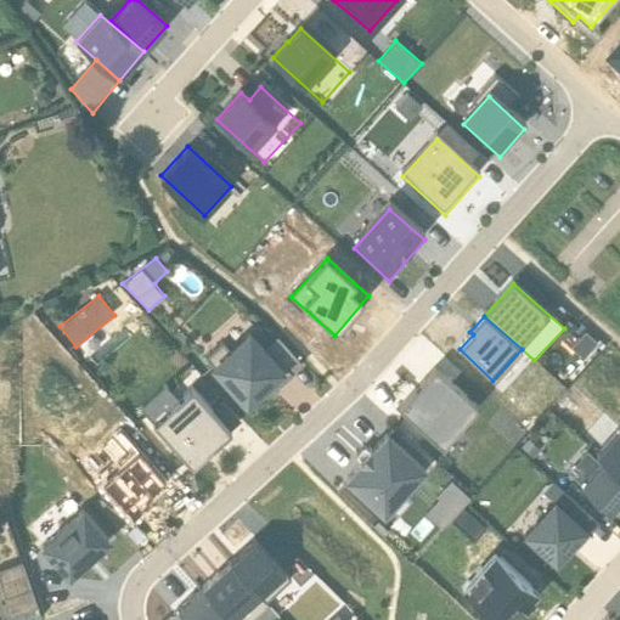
[(599,344),(587,332),(573,348),(585,360),(599,344)]
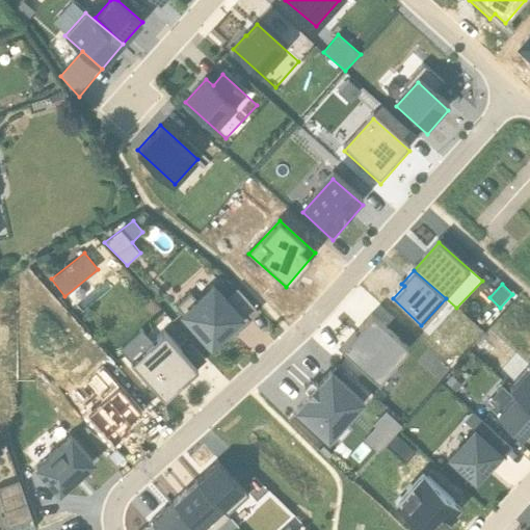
[(215,352),(248,320),(218,285),(184,317),(215,352)]
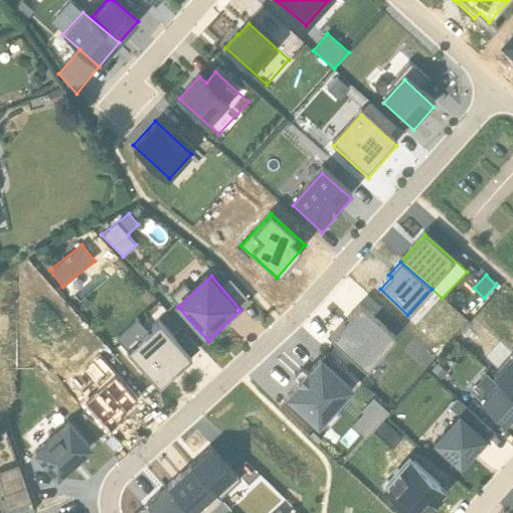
[(361,307),(332,339),(366,371),(396,339),(361,307)]
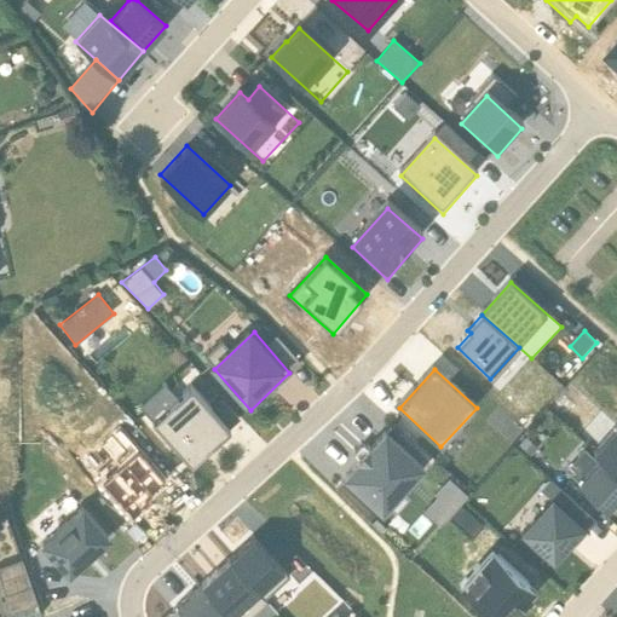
[(190,466),(229,430),(191,387),(153,422),(190,466)]
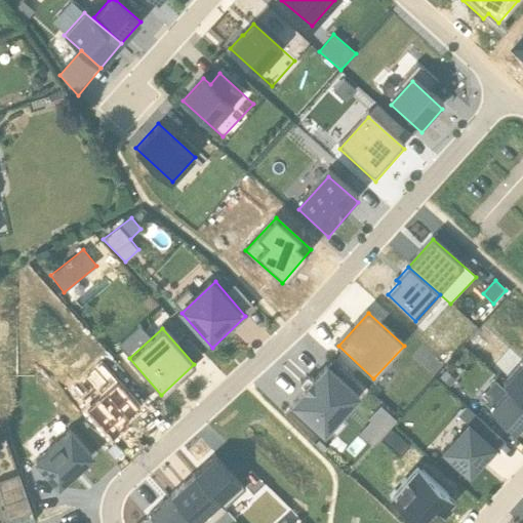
[(197,360),(205,352),(191,337),(183,345),(197,360)]
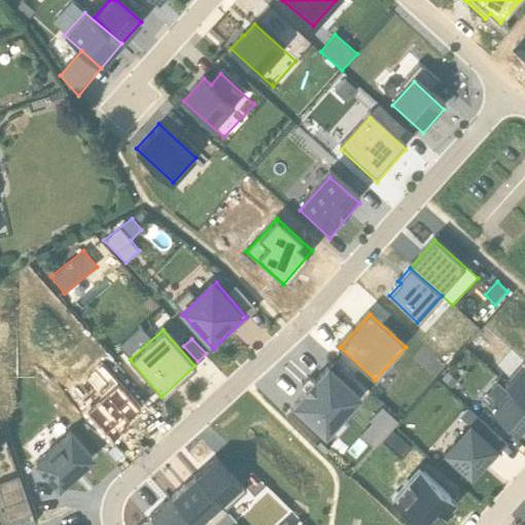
[(524,364),(506,385),(512,391),(524,401),(524,364)]
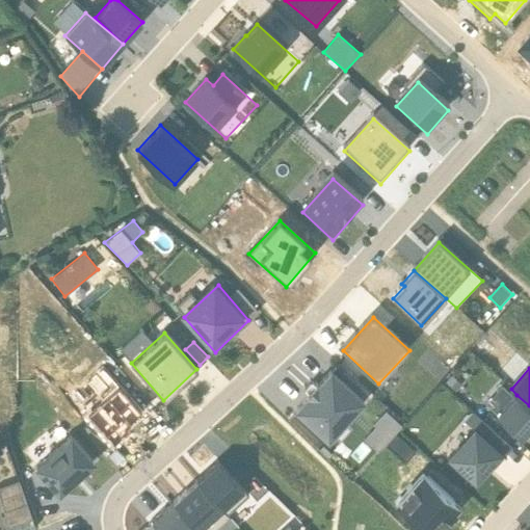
[(130,427),(143,415),(104,370),(88,385),(103,401),(87,416),(114,446),(132,429),(130,427)]
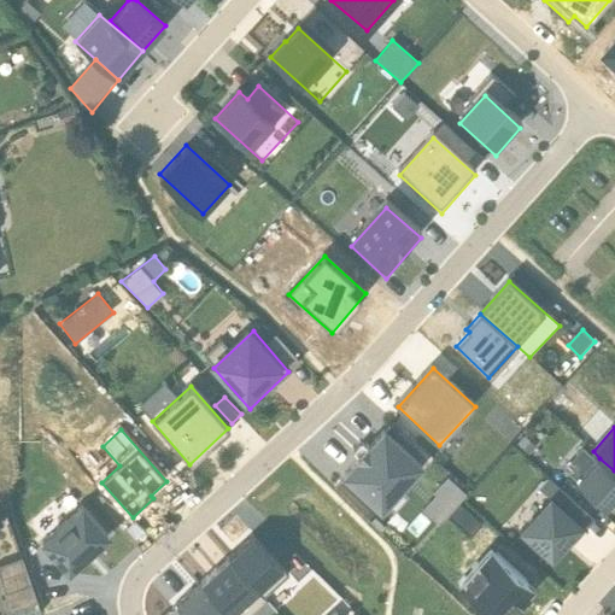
[(420,467),(385,434),(370,450),(368,446),(356,460),(359,462),(346,478),(381,509),(420,467)]
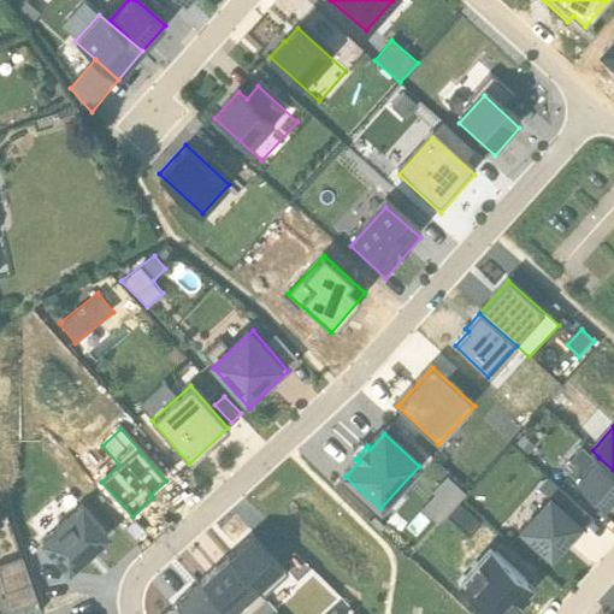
[(564,470),(576,482),(604,508),(613,497),(613,470),(598,458),(595,461),(582,449),(564,470)]
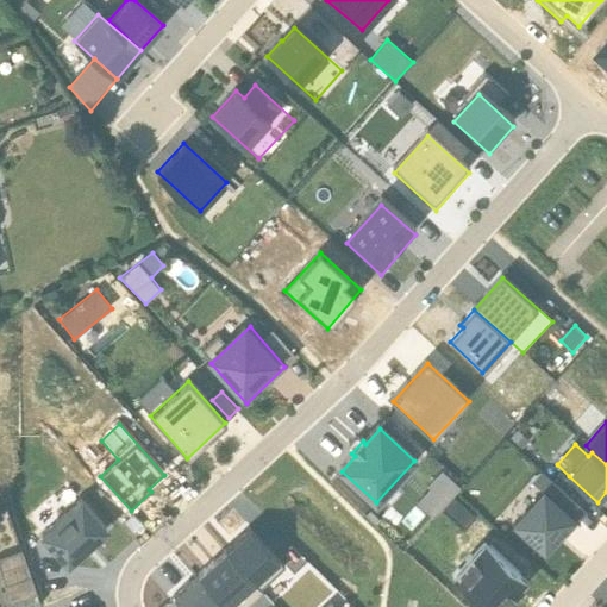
[(433,518),(461,488),(442,471),(427,486),(430,488),(417,502),(433,518)]
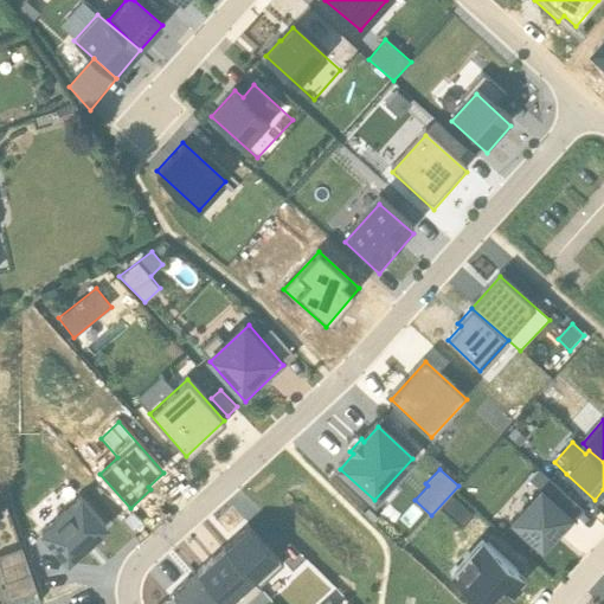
[(541,559),(573,525),(540,494),(508,528),(541,559)]
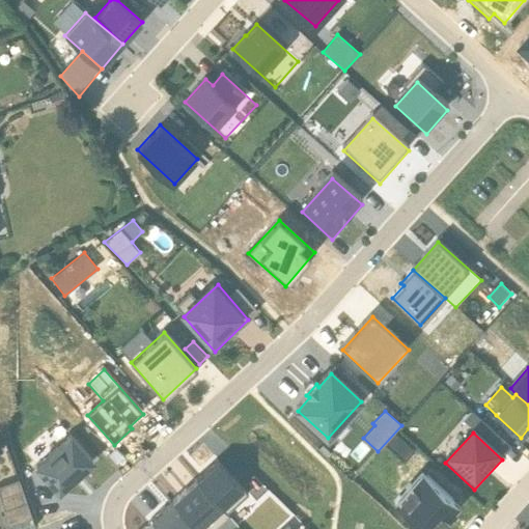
[(92,464),(71,439),(37,470),(59,494),(92,464)]
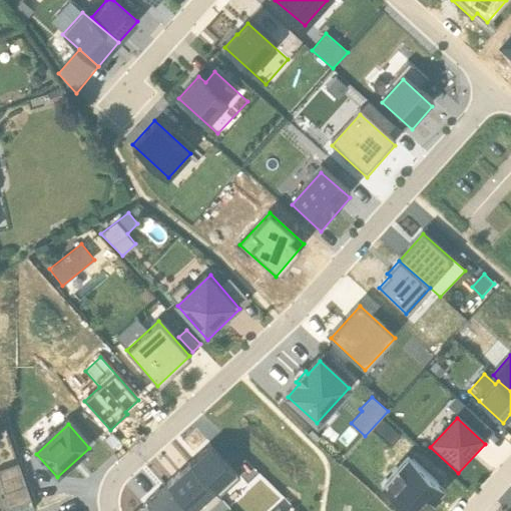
[(210,446),(190,465),(219,498),(240,478),(210,446)]
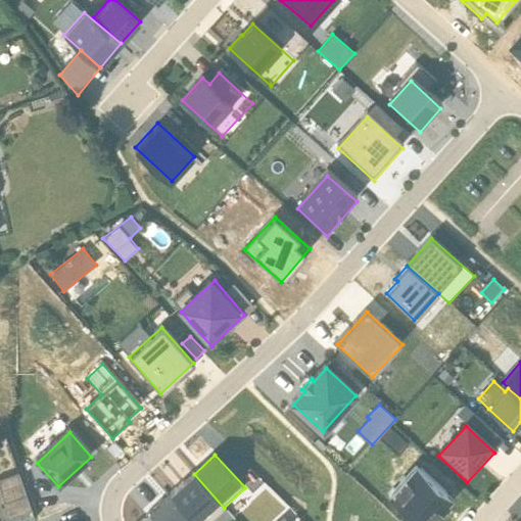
[(432,520),(453,499),(416,467),(389,496),(417,520),(432,520)]
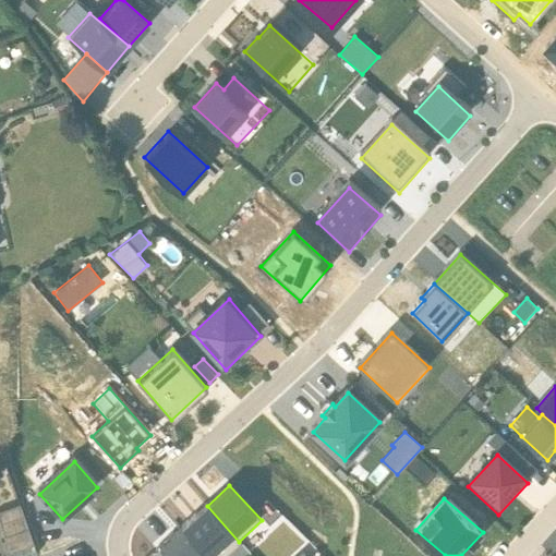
[(14,552),(37,544),(24,505),(1,511),(14,552)]
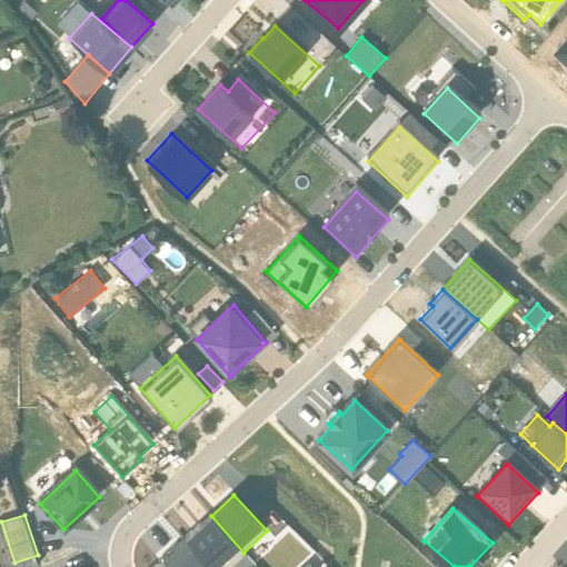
[(211,516),(186,538),(211,566),(234,566),(247,555),(244,553),(211,516)]
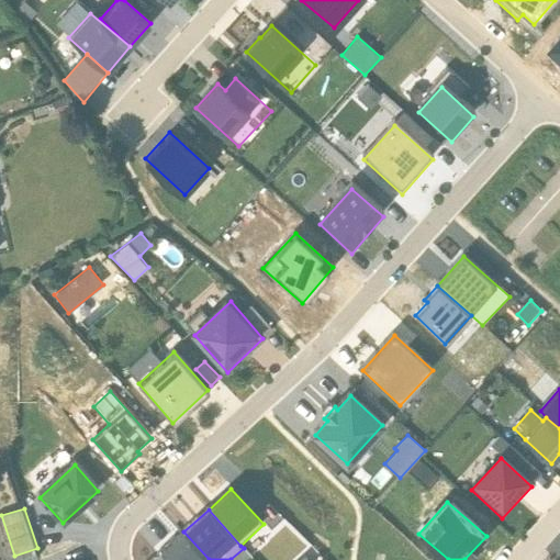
[(160,552),(167,559),(209,559),(183,532),(160,552)]
